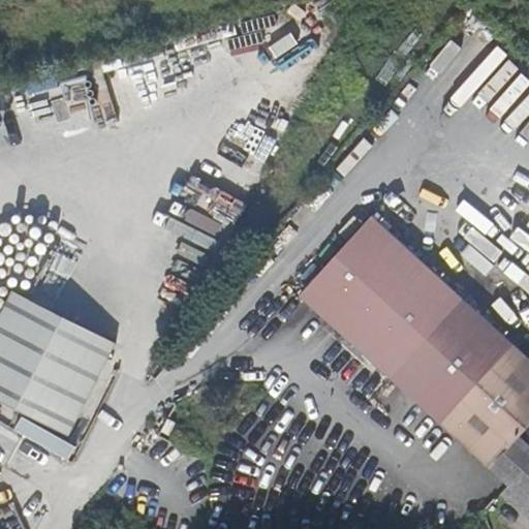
[(299,293),(487,462),(508,425),(528,400),(528,351),(373,212),(299,293)]
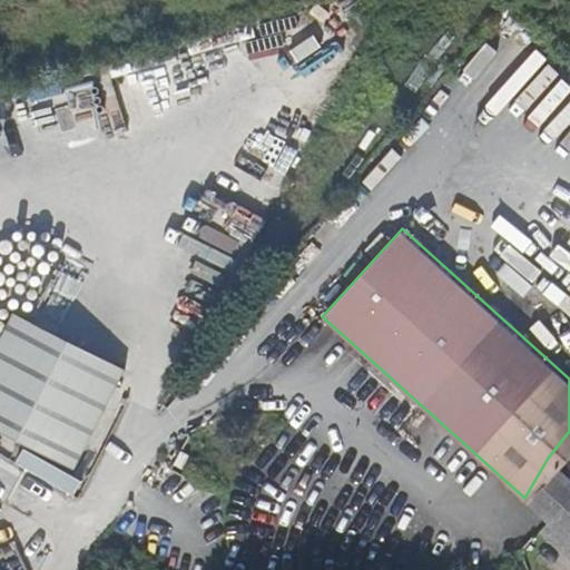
[(0,336),(0,430),(76,468),(125,369),(12,312),(0,336)]
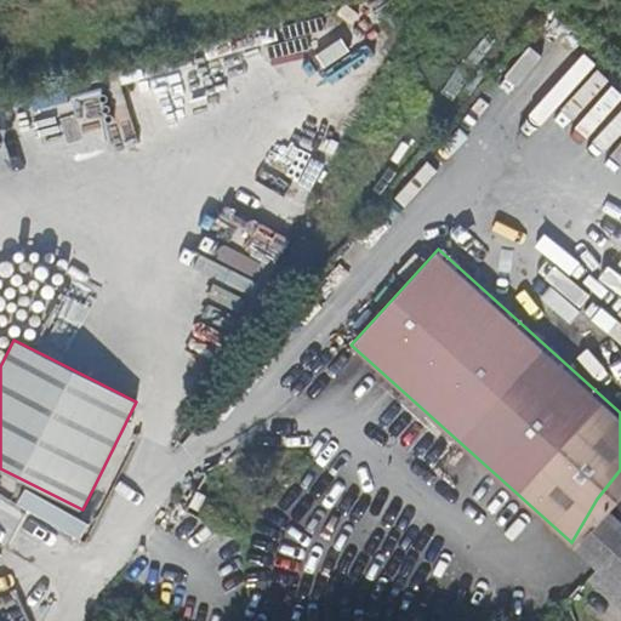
[(115,480),(121,467),(109,461),(103,474),(115,480)]
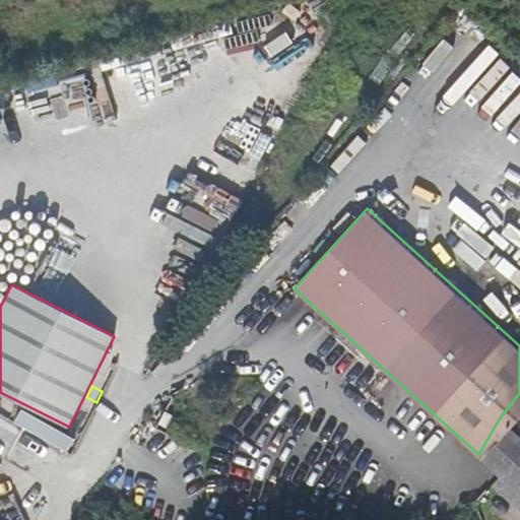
[(344,454),(361,436),(340,417),(324,435),(344,454)]
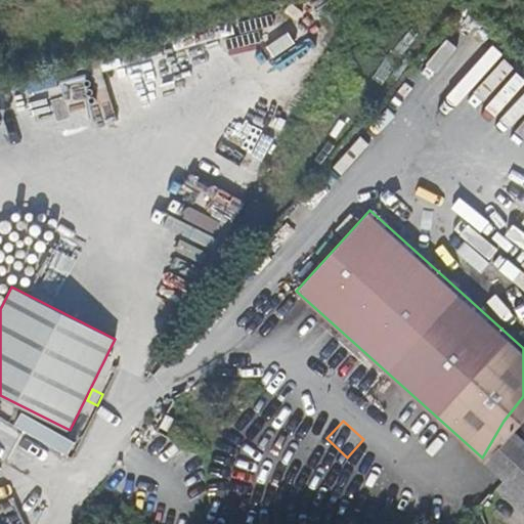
[(506,483),(523,463),(523,440),(515,433),(505,444),(495,454),(488,467),(506,483)]
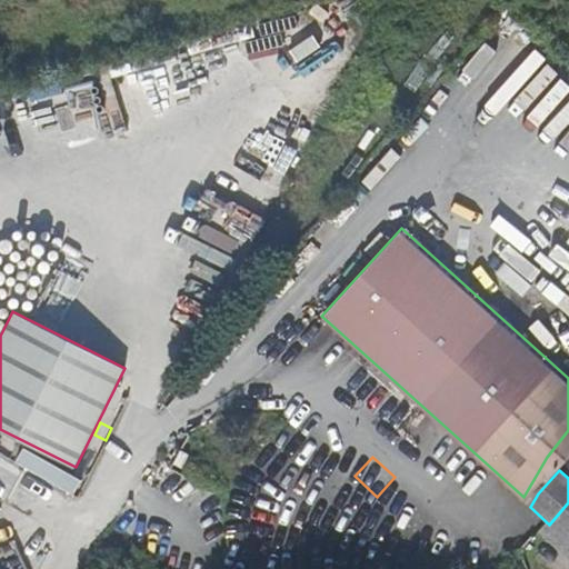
[(568,502),(549,525),(568,541),(568,502)]
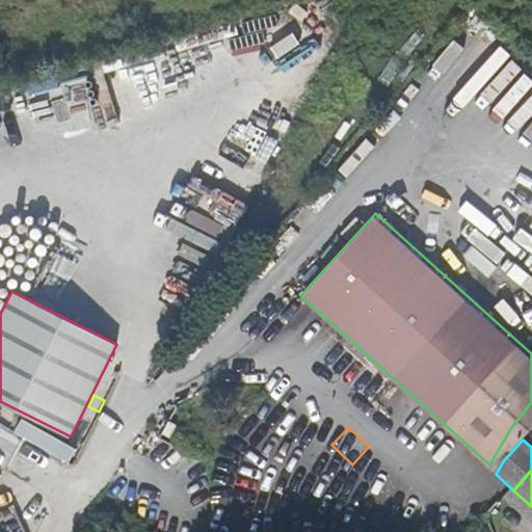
[(531,506),(513,490),(508,496),(531,516),(531,506)]
